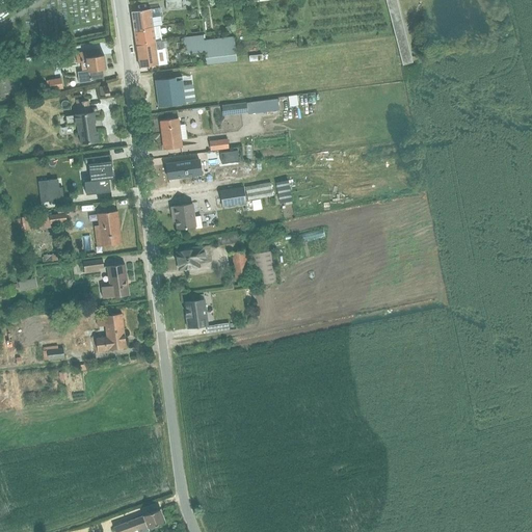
[(173,0),(175,10),(191,8),(189,0),(173,0)]
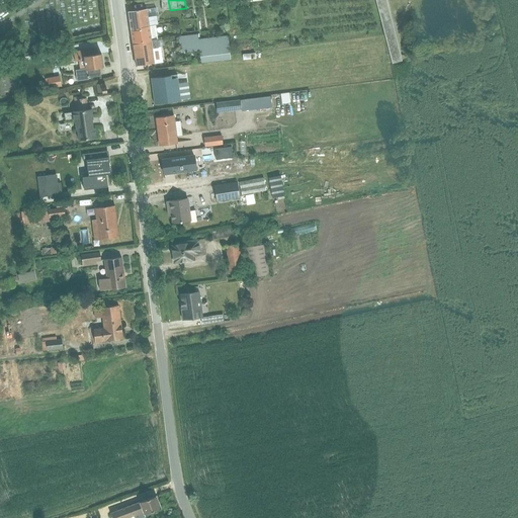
[(384,0),(373,0),(391,64),(401,62),(384,0)]
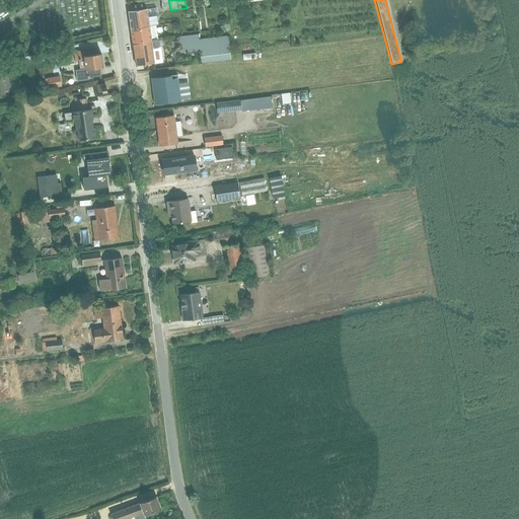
[(0,25),(10,18),(0,3),(0,25)]
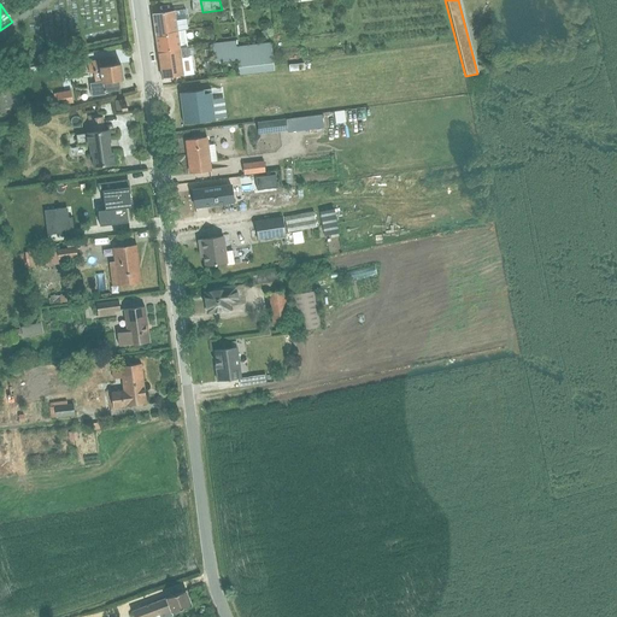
[(157,33),(180,30),(177,10),(154,12),(157,33)]
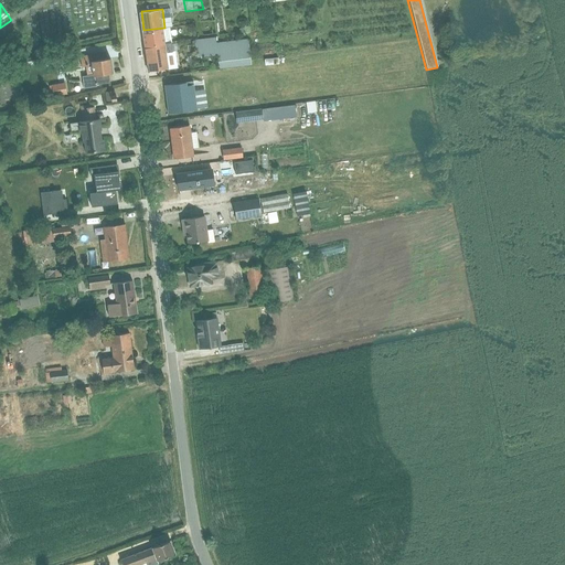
[(144,30),(145,46),(166,43),(164,28),(144,30)]
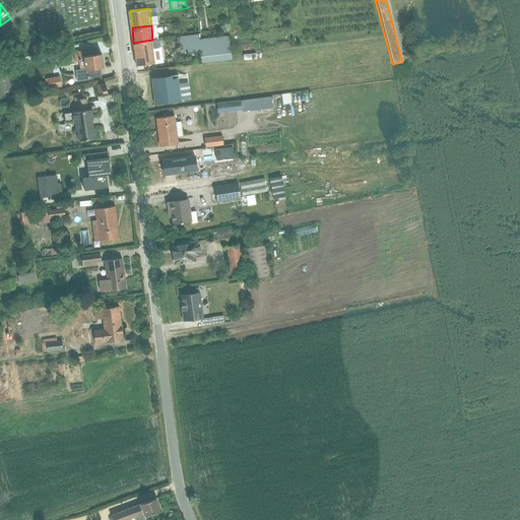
[(196,36),(177,38),(179,56),(200,53),(201,64),(230,61),(228,37),(196,41),(196,36)]
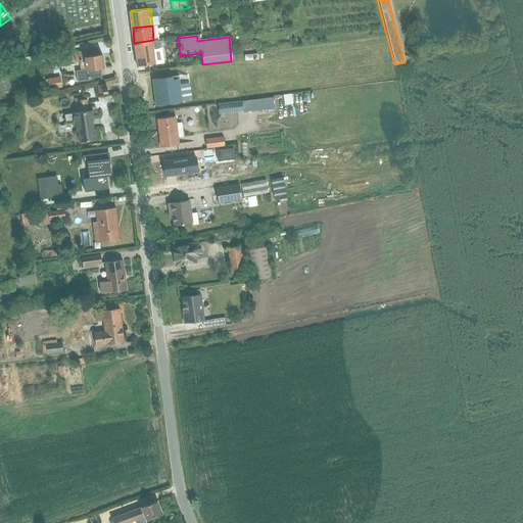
[(137,65),(156,62),(153,40),(134,43),(137,65)]
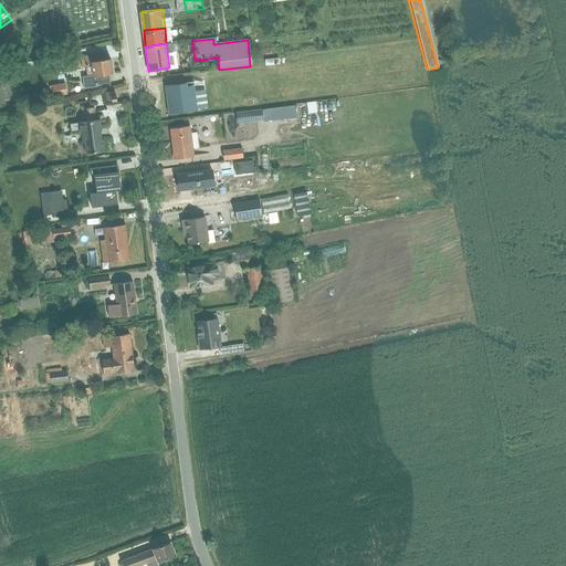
[(94,75),(116,72),(114,56),(92,60),(94,75)]
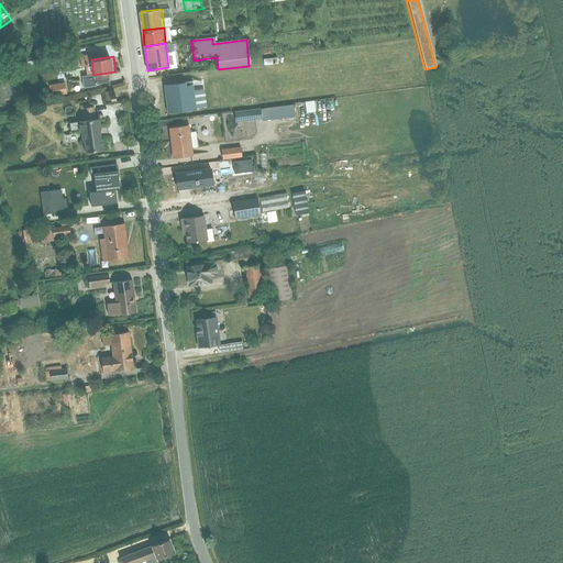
[(167,114),(195,111),(191,81),(164,86),(167,114)]
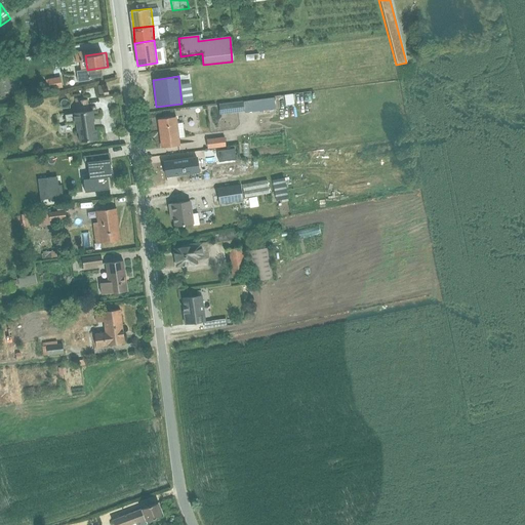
[(56,90),(71,86),(69,77),(54,81),(56,90)]
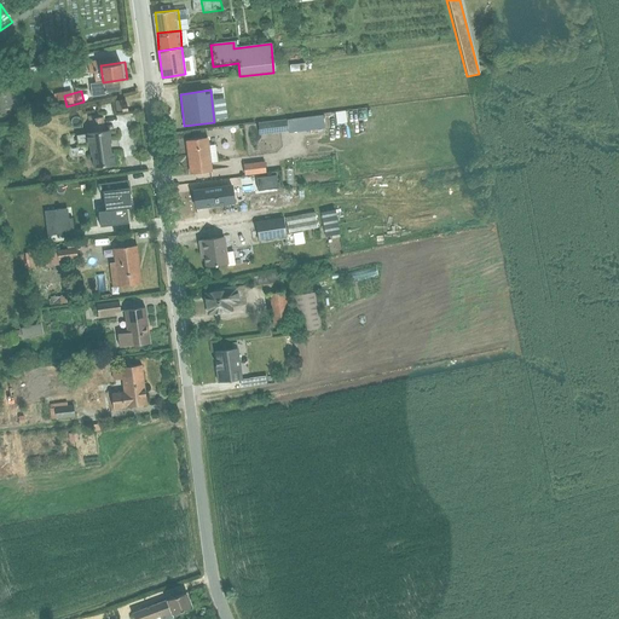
[(136,109),(133,96),(114,99),(117,113),(136,109)]
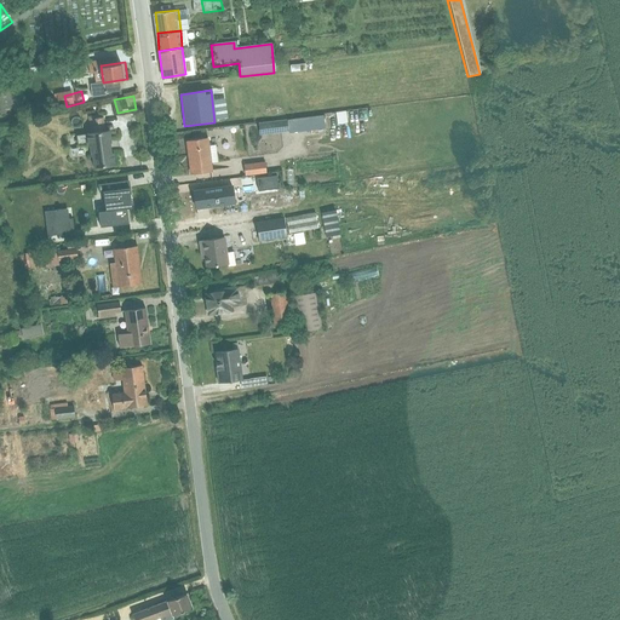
[(96,119),(104,130),(113,122),(104,112),(96,119)]
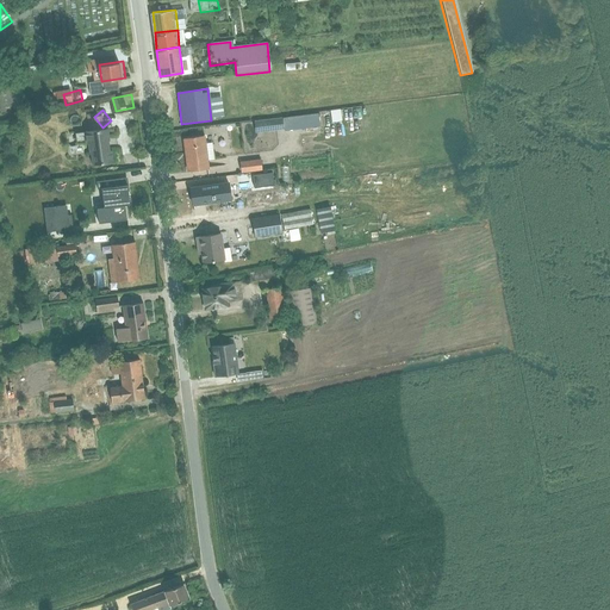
[(316,113),(263,122),(266,137),(318,129),(316,113)]
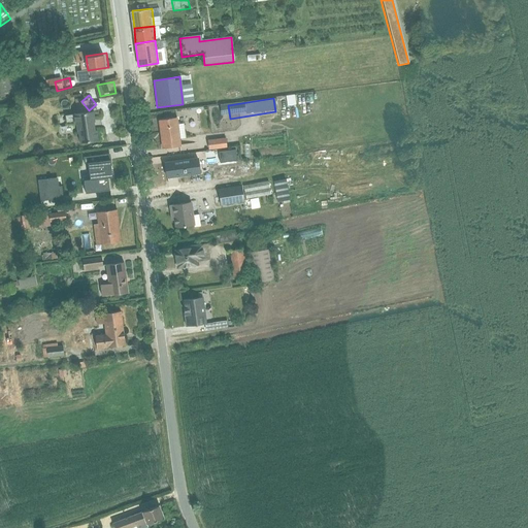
[(79,141),(98,139),(94,109),(75,112),(79,141)]
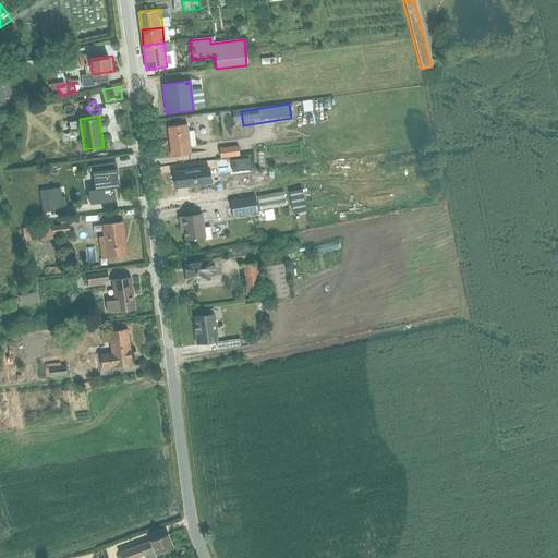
[(172,156),(193,154),(189,123),(168,125),(172,156)]
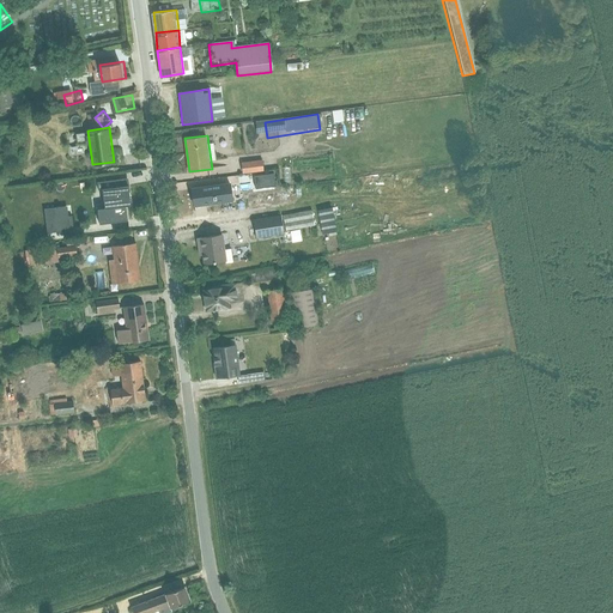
[(272,159),(250,163),(253,176),(274,173),(272,159)]
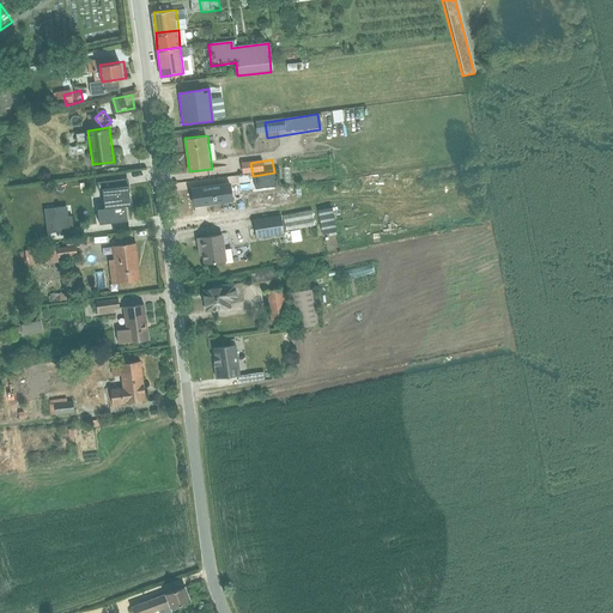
[(271,187),(271,177),(243,180),(247,210),(262,208),(260,188),(271,187)]
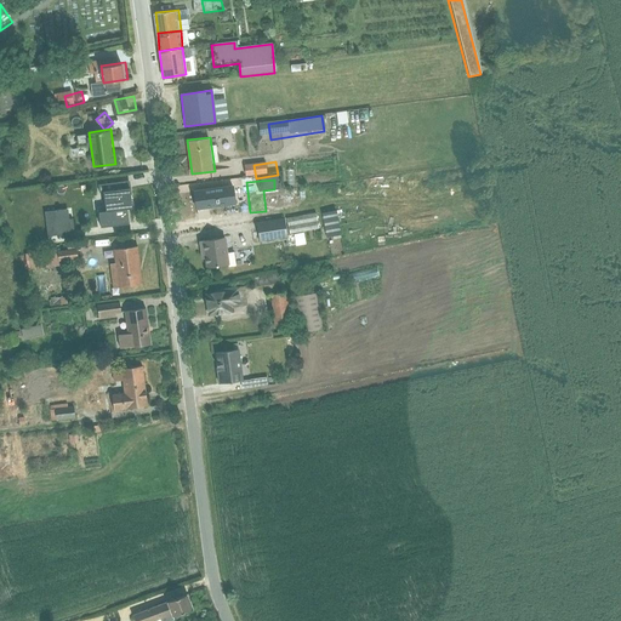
[(329,194),(340,194),(340,184),(329,184),(329,194)]
